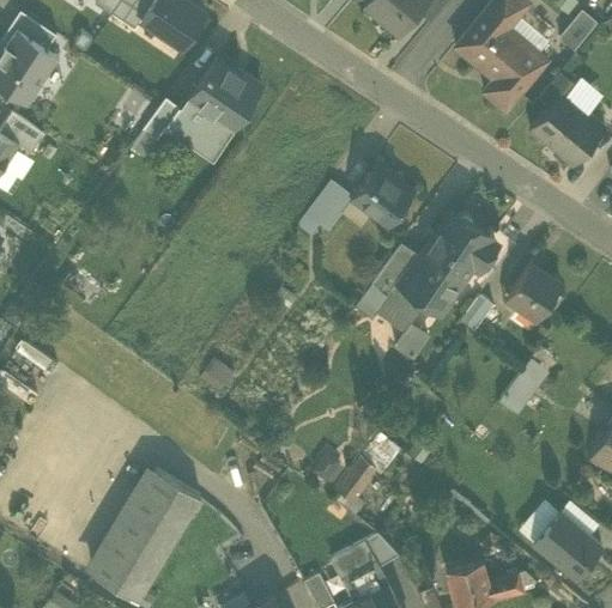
[(111,16),(121,0),(98,0),(96,5),(111,16)]
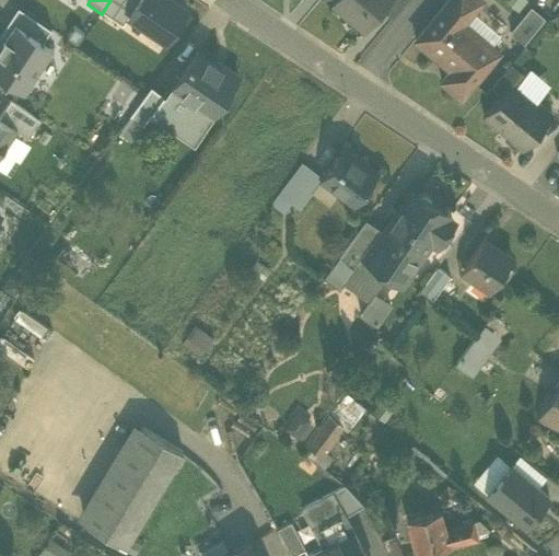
[(111,0),(102,14),(124,29),(129,19),(141,0),(111,0)]
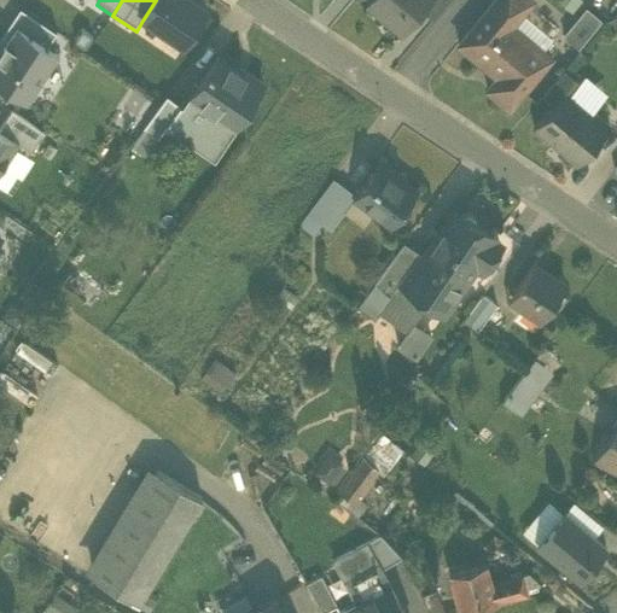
[(207,17),(180,0),(156,0),(143,21),(185,50),(207,17)]
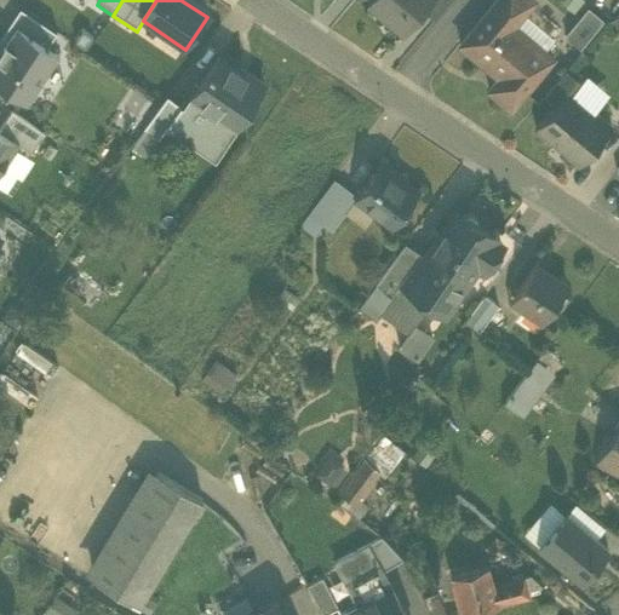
[(376,0),(371,7),(405,35),(423,13),(423,12),(430,4),(429,3),(424,0),(376,0)]
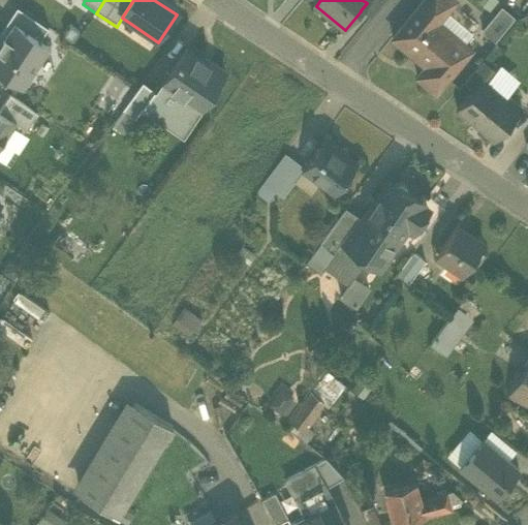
[(361,11),(371,20),(386,0),(367,0),(366,2),(367,3),(361,10),(361,11)]
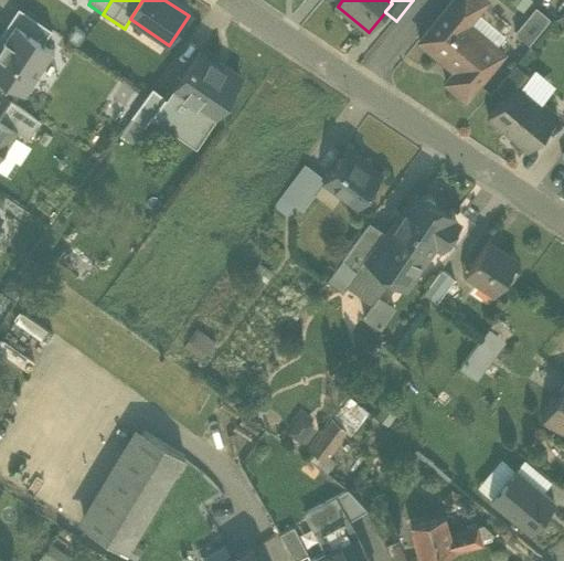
[(446,84),(466,101),(503,54),(468,24),(487,1),(485,0),(454,0),(419,43),(456,73),(446,84)]
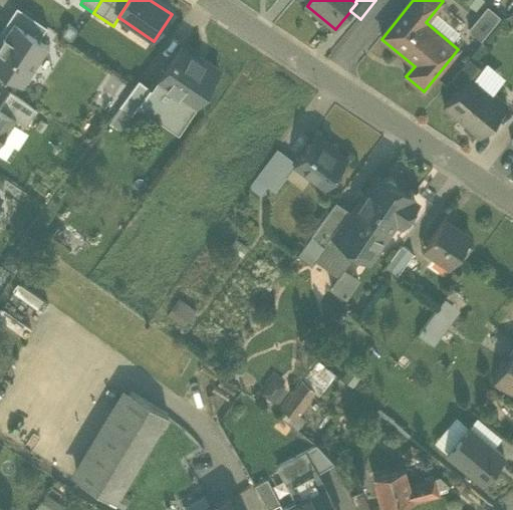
[(9,21),(13,24),(14,23),(39,40),(47,29),(17,9),(9,21)]
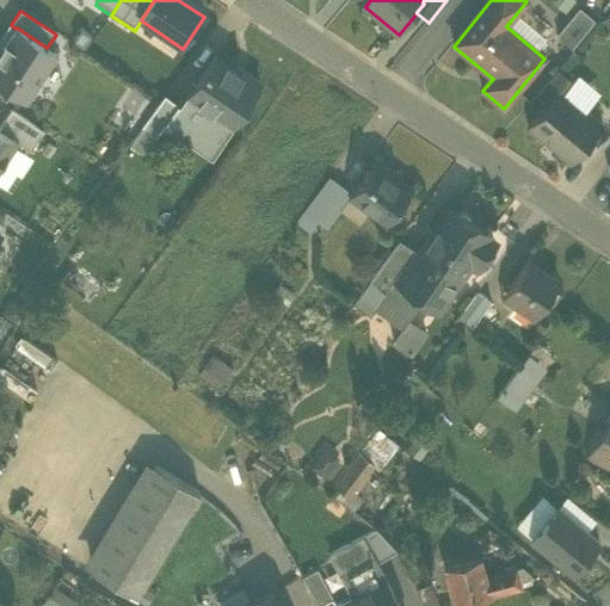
[(559,37),(573,50),(595,24),(579,12),(559,37)]
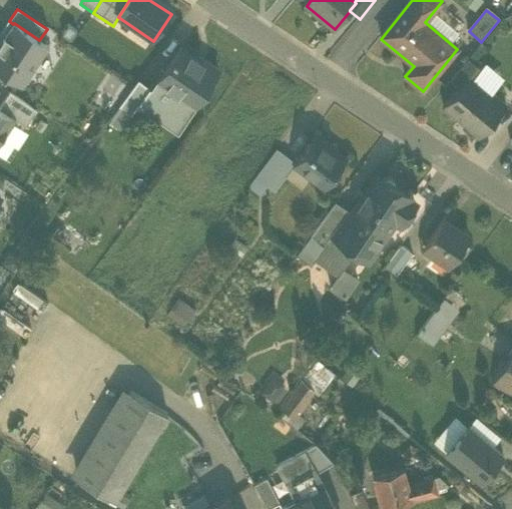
[(9,21),(0,35),(0,44),(13,24),(9,21)]
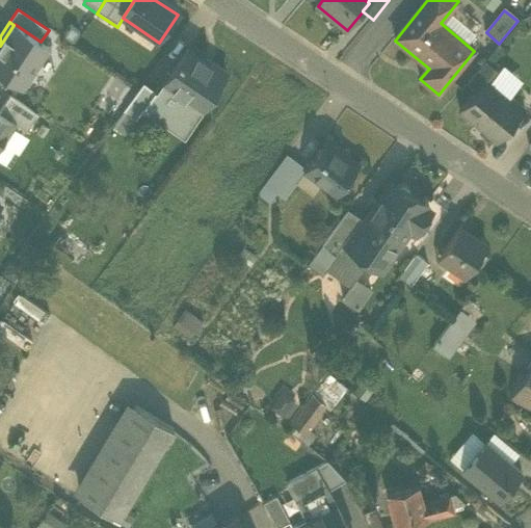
[(41,42),(15,24),(14,25),(0,46),(0,75),(24,90),(51,49),(41,42)]
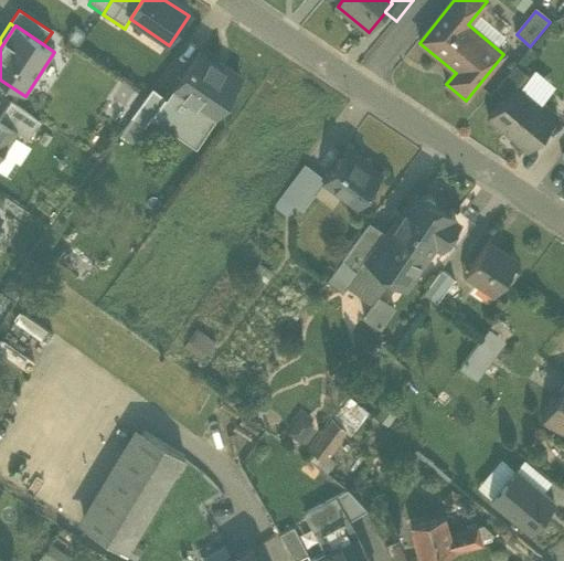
[(199,107),(215,118),(241,80),(225,69),(223,71),(199,55),(179,85),(203,101),(199,107)]
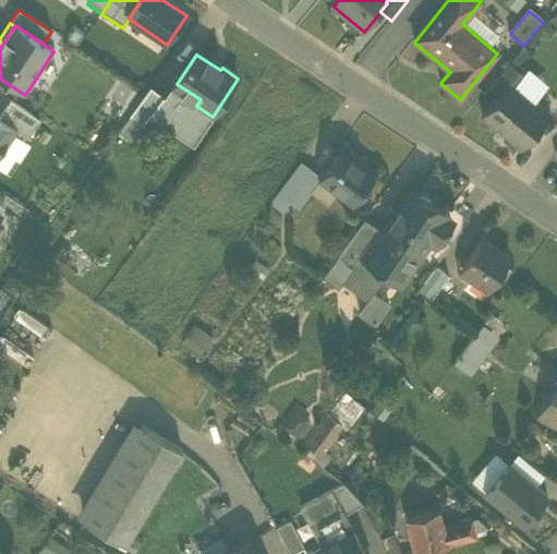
[(491,88),(500,97),(512,83),(515,85),(521,76),(509,67),(491,88)]
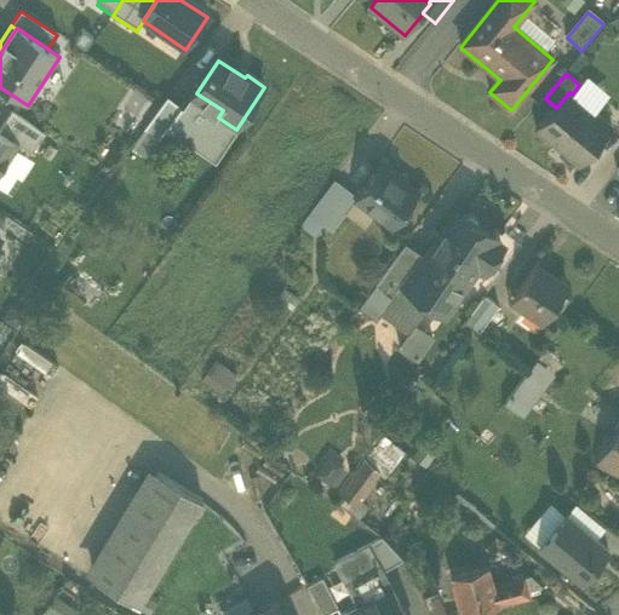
[(223,110),(196,93),(194,91),(182,110),(167,130),(215,162),(236,130),(218,118),(223,110)]
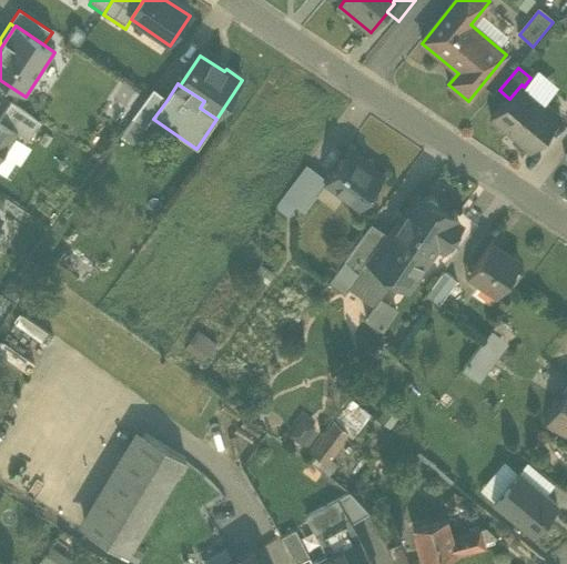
[(560,118),(524,87),(522,84),(509,99),(492,120),(530,153),(560,118)]
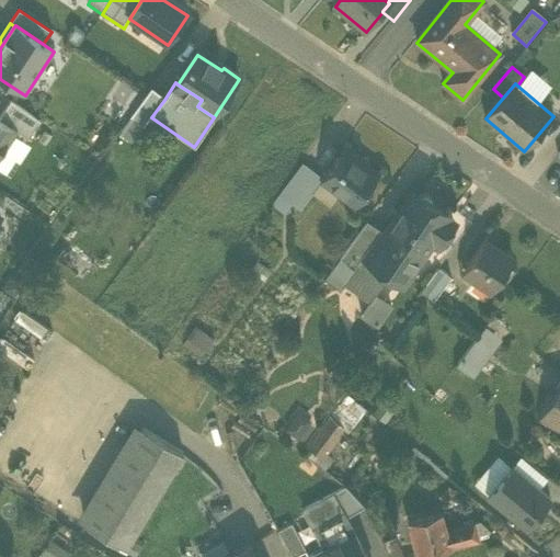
[(132,118),(144,127),(151,117),(164,100),(152,90),(132,118)]
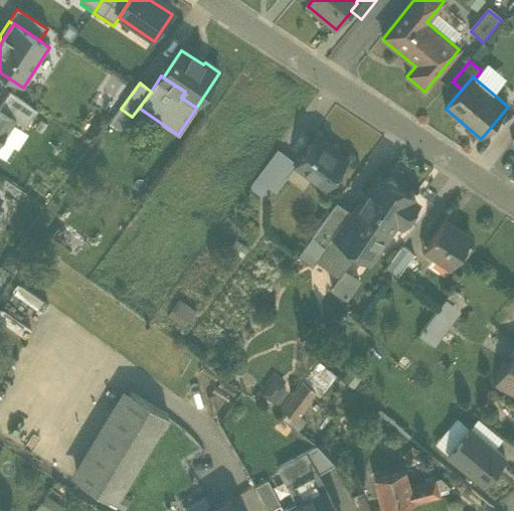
[(10,94),(0,109),(0,111),(15,121),(26,128),(37,112),(10,94)]
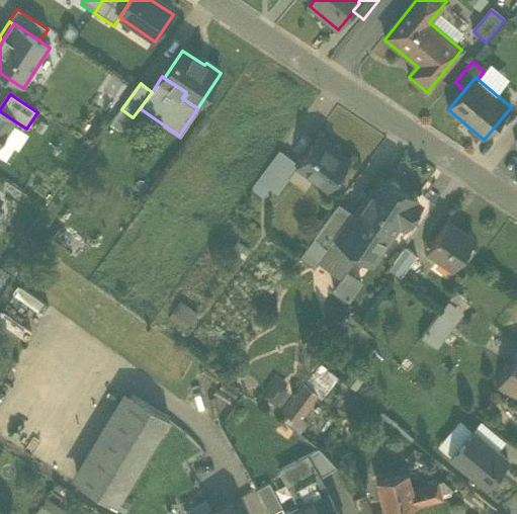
[(121,133),(133,117),(121,109),(110,124),(121,133)]
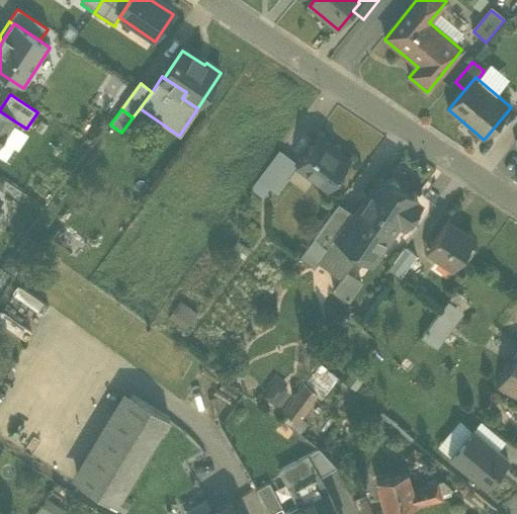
[(0,111),(0,144),(15,121),(0,111)]
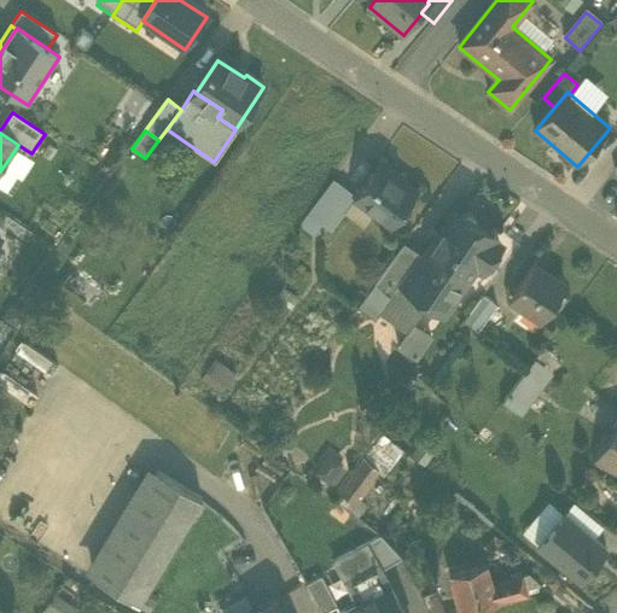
[(374,214),(393,227),(418,194),(399,180),(397,182),(378,168),(356,198),(355,199),(374,214)]
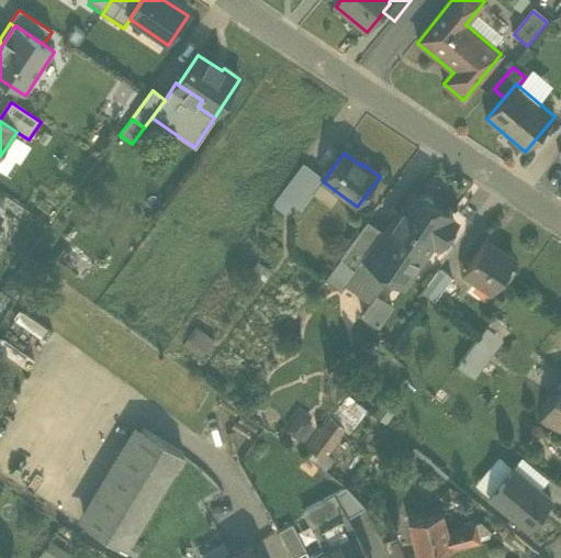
[(281,196),(292,204),(315,174),(303,166),(281,196)]
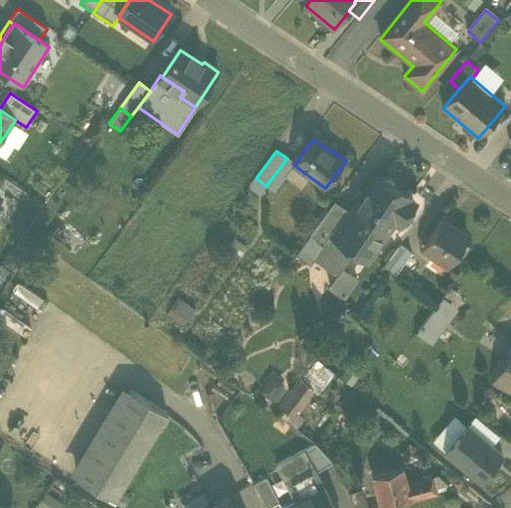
[(295,164),(287,158),(266,186),(267,187),(274,192),(285,177),(294,165),(295,164)]
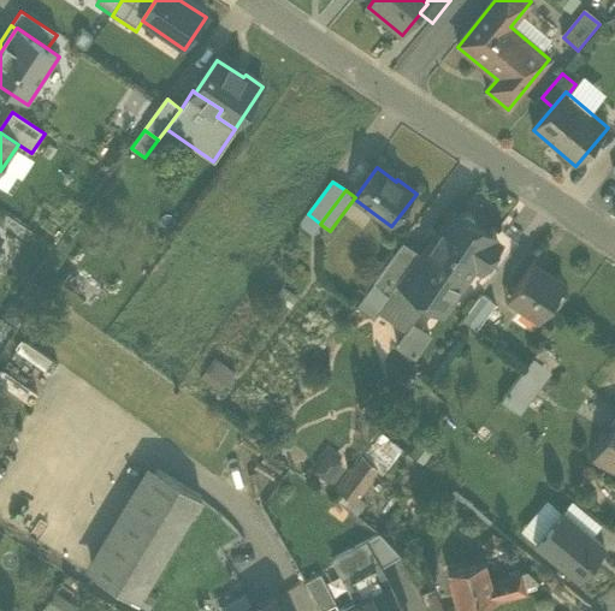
[(354,199),(343,213),(362,227),(373,213),(354,199)]
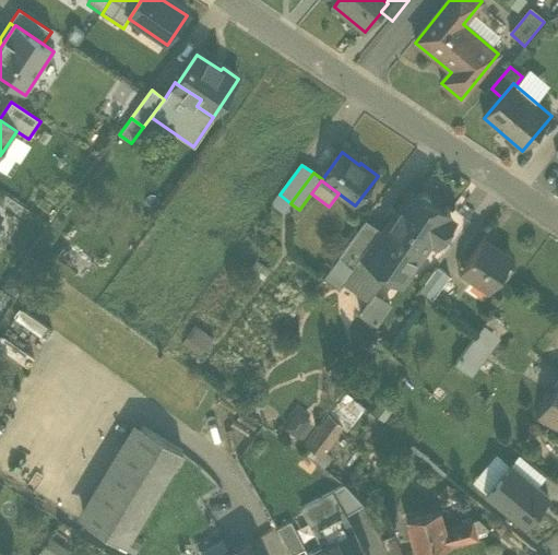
[(378,229),(360,256),(388,274),(398,281),(406,268),(413,267),(431,239),(438,244),(452,223),(446,219),(447,217),(431,207),(431,205),(430,198),(425,193),(417,196),(416,197),(411,193),(384,233),(379,228),(378,229)]
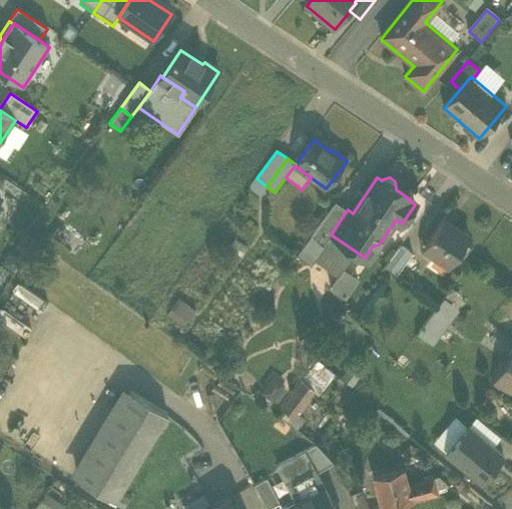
[(261,197),(268,187),(267,186),(257,178),(248,188),(261,197)]
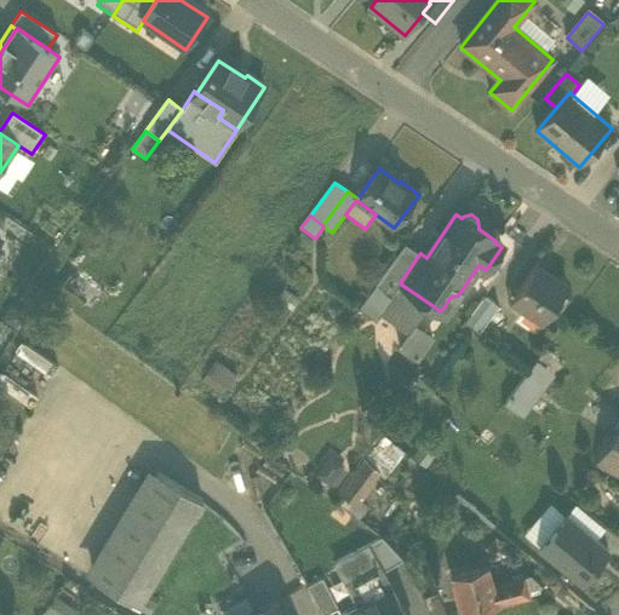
[(359,309),(377,321),(380,315),(400,283),(419,254),(406,245),(359,309)]
